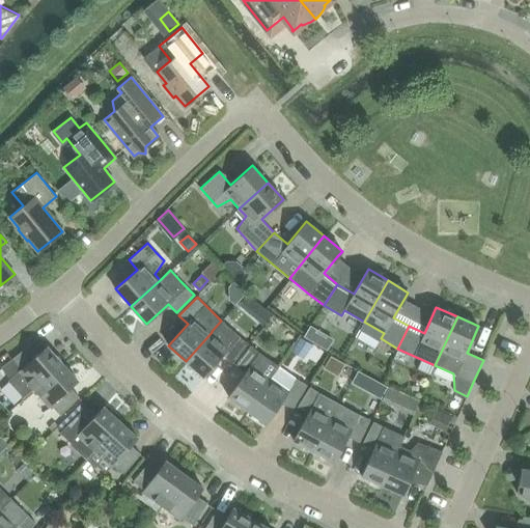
[(212,332),(186,361),(203,377),(223,355),(232,362),(248,343),(232,331),(221,321),(212,331),(212,332)]
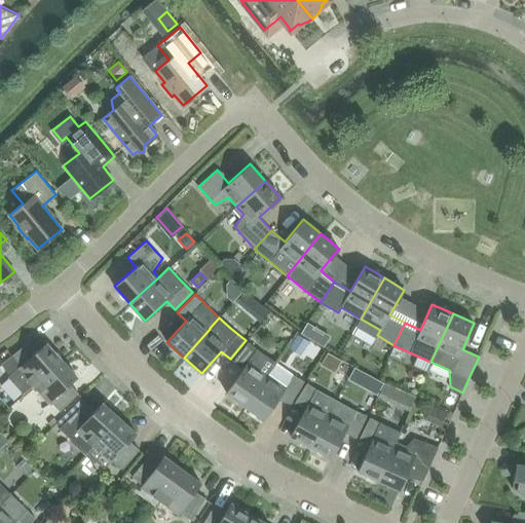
[(322,345),(328,334),(307,322),(301,333),(322,345)]
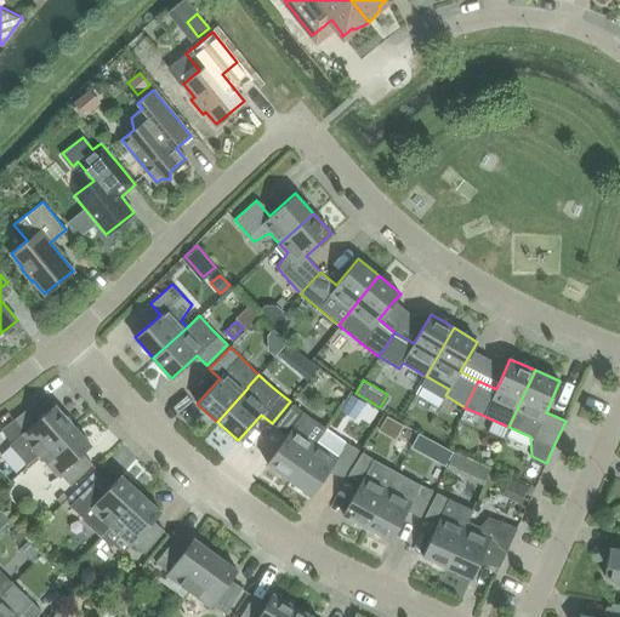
[(345,405),(357,413),(365,401),(353,393),(345,405)]
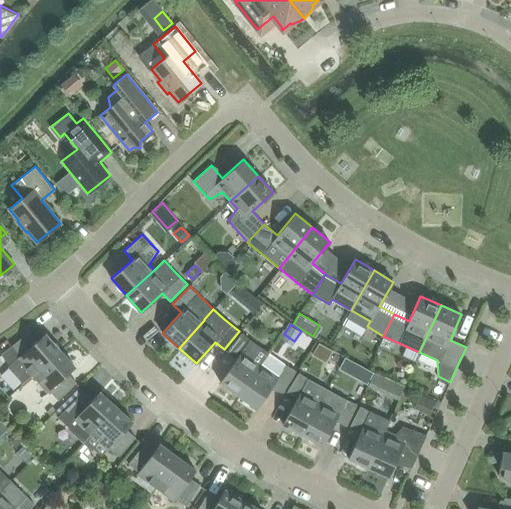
[(32,375),(60,350),(45,333),(37,340),(30,331),(2,353),(9,361),(7,363),(22,379),(30,372),(32,375)]
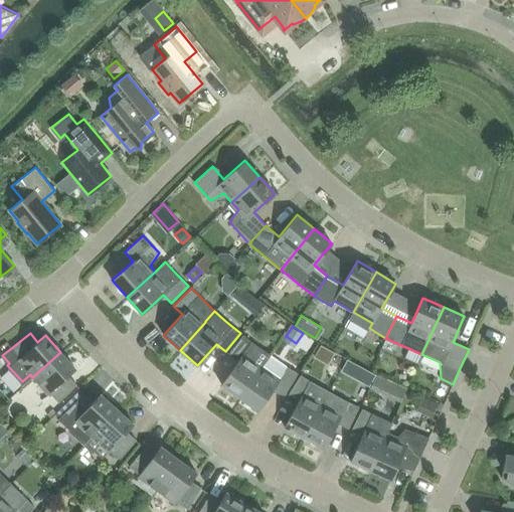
[(243,335),(228,354),(237,361),(221,384),(239,397),(262,366),(270,354),(243,335)]
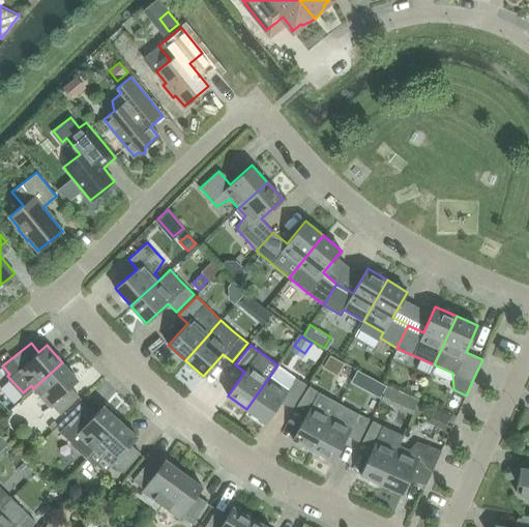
[(78,380),(62,362),(33,388),(49,406),(50,404),(60,414),(79,396),(69,386),(78,380)]
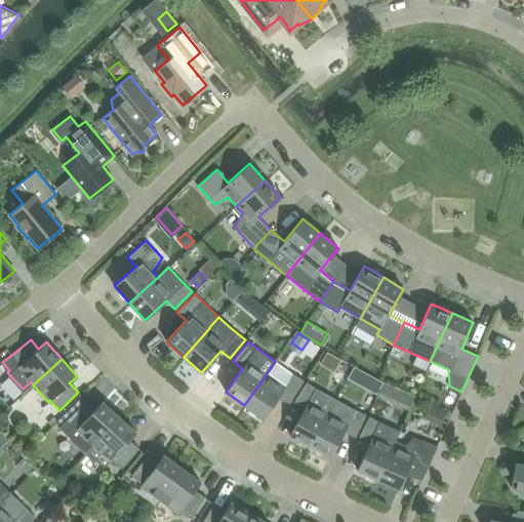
[(293,373),(284,386),(267,373),(244,405),(264,418),(280,395),(290,401),(304,380),(293,373)]
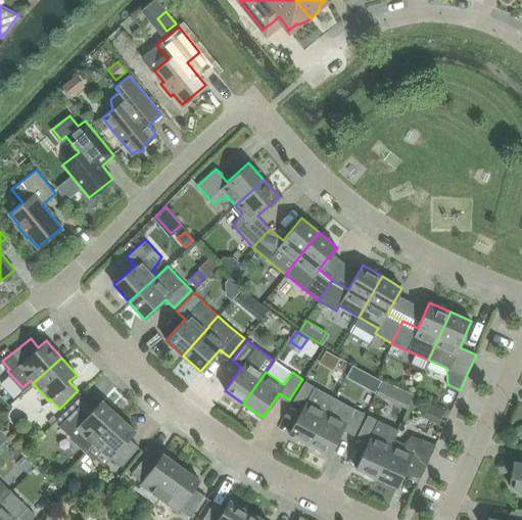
[(381,378),(375,393),(386,398),(392,383),(381,378)]
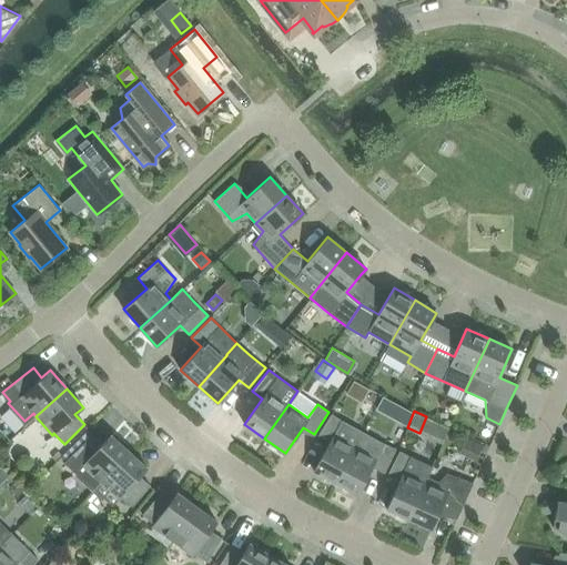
[(314,471),(335,483),(363,432),(342,421),(331,413),(317,436),(328,443),(314,471)]
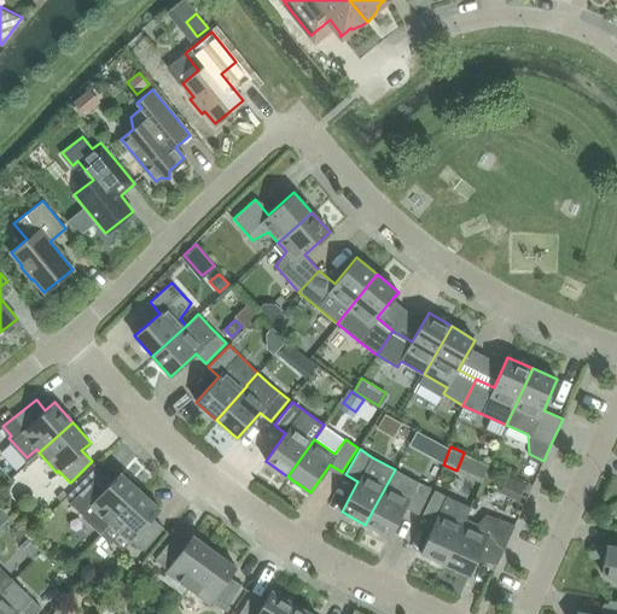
[(418,514),(430,487),(418,481),(395,469),(365,525),(389,537),(405,508),(418,514)]
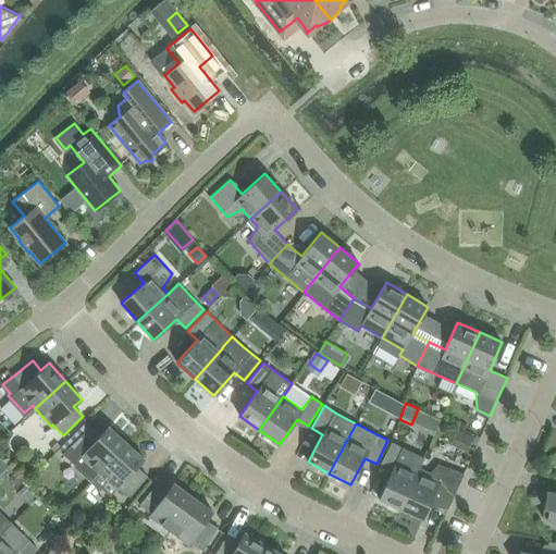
[(108,426),(100,434),(91,425),(63,453),(74,463),(81,456),(98,472),(126,442),(108,426)]
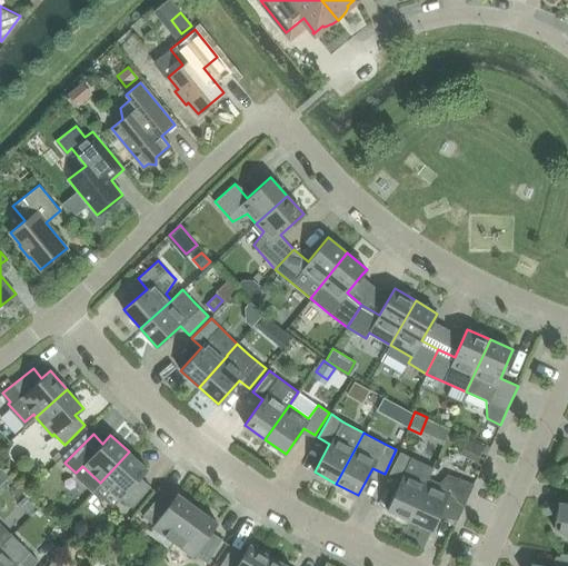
[(458,462),(459,447),(444,446),(441,460),(458,462)]
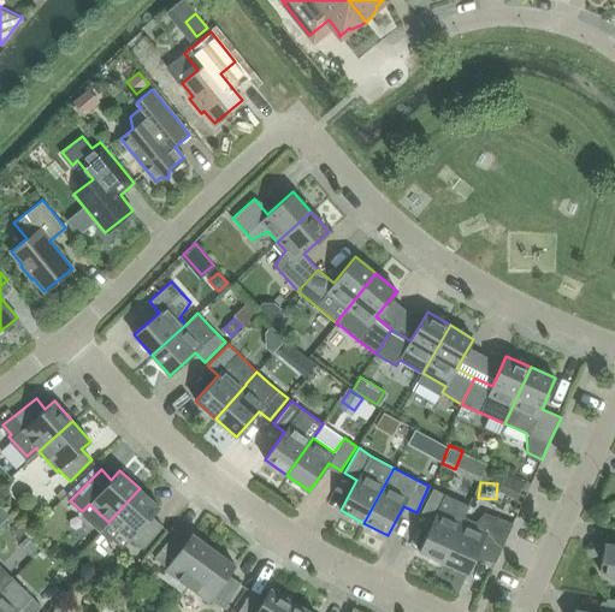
[(159,507),(140,488),(108,522),(129,540),(131,539),(143,548),(163,526),(152,516),(159,507)]
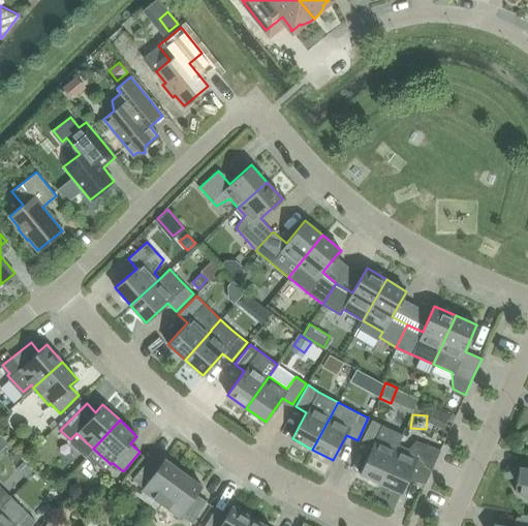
[(402,435),(372,420),(361,441),(372,447),(360,474),(381,484),(397,447),(396,447),(398,443),(402,435)]
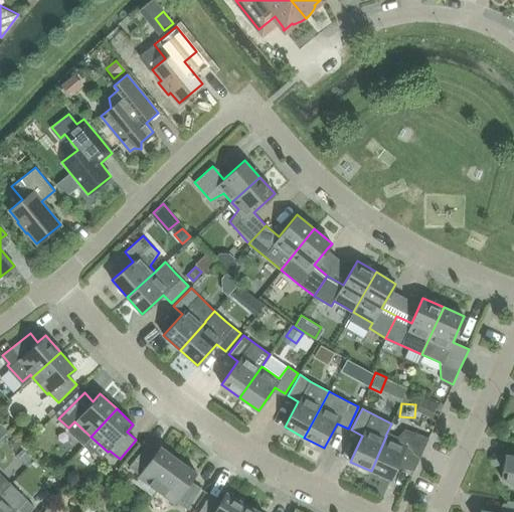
[(0,421),(0,438),(8,431),(0,421)]
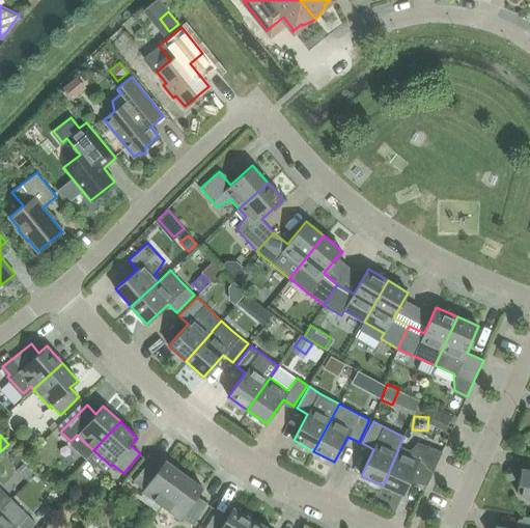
[(398,449),(383,485),(403,495),(413,474),(417,476),(416,477),(428,482),(442,451),(418,442),(411,450),(399,445),(397,449),(398,449)]
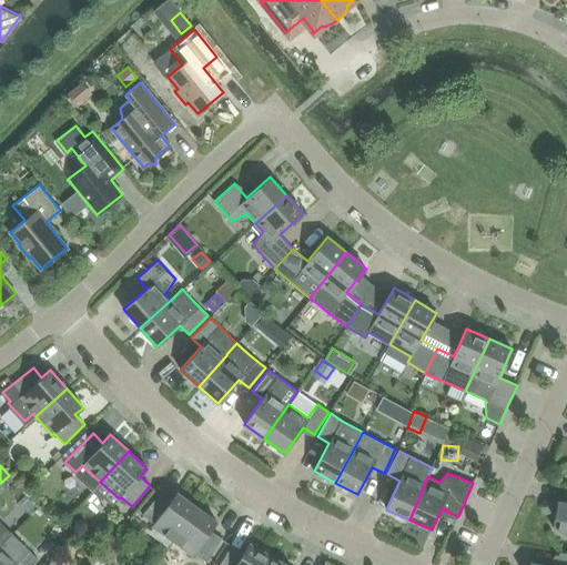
[(152,526),(172,541),(196,507),(176,492),(170,502),(160,493),(142,514),(153,524),(152,526)]
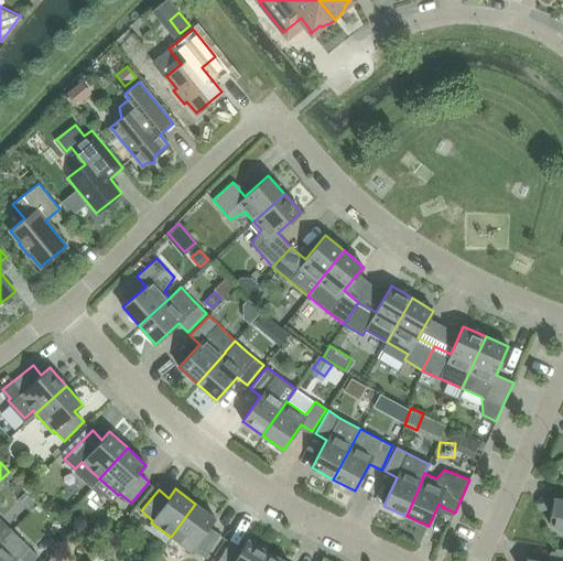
[(562,498),(554,497),(549,524),(554,525),(554,526),(556,528),(559,530),(562,531),(562,498)]
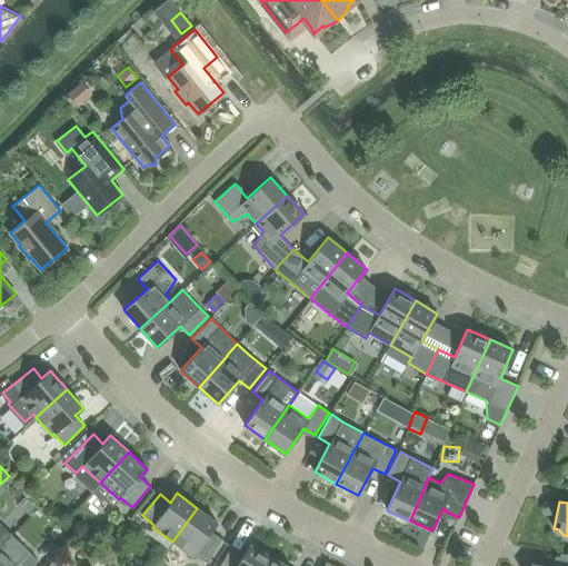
[(217,523),(197,508),(172,542),(192,556),(195,554),(207,563),(222,539),(210,532),(217,523)]
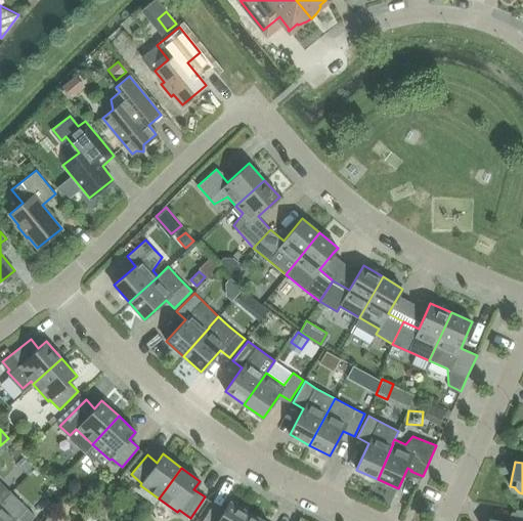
[(0,503),(10,492),(0,482),(0,503)]
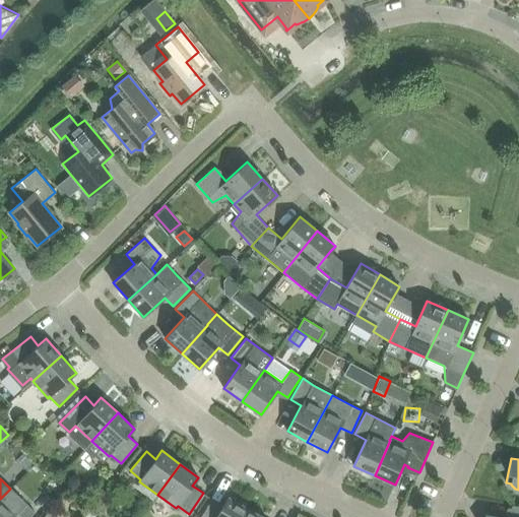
[(0,516),(29,516),(34,512),(26,504),(10,489),(0,499),(0,516)]
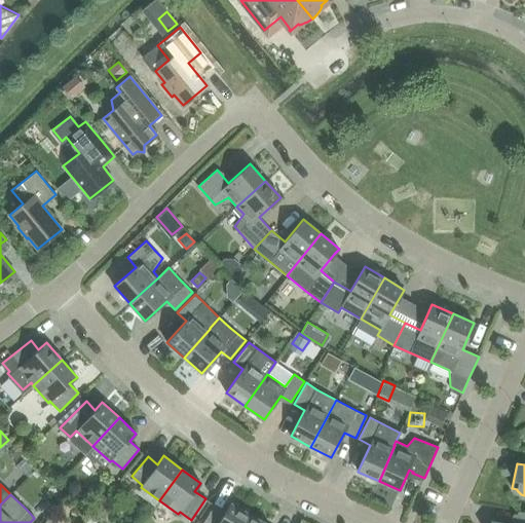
[(245,522),(251,514),(230,502),(225,512),(215,505),(202,522),(245,522)]
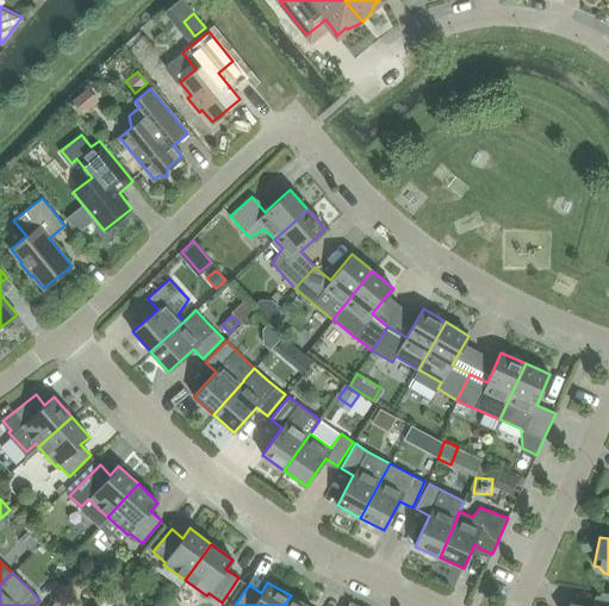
[(608,605),(608,593),(601,592),(597,605),(583,605),(570,604),(569,605),(608,605)]
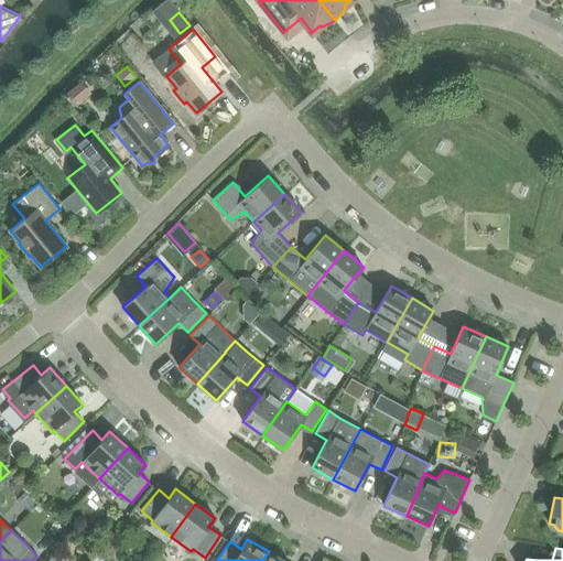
[(285,560),(269,551),(262,560),(285,560)]
